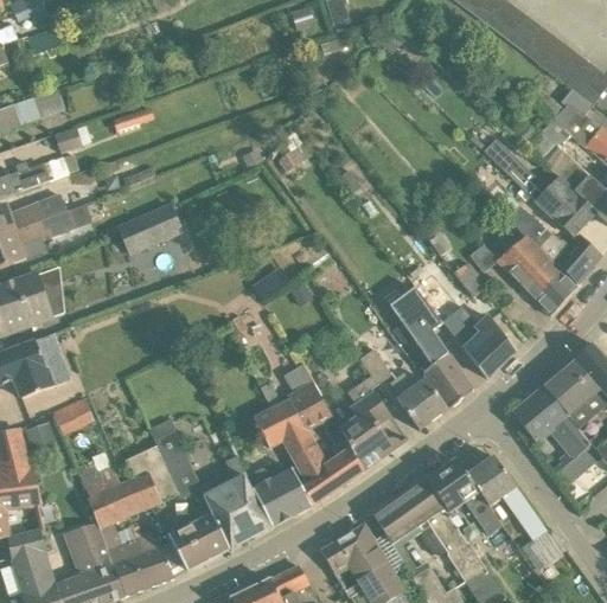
[(46,8),(43,0),(14,0),(10,2),(18,21),(46,8)]
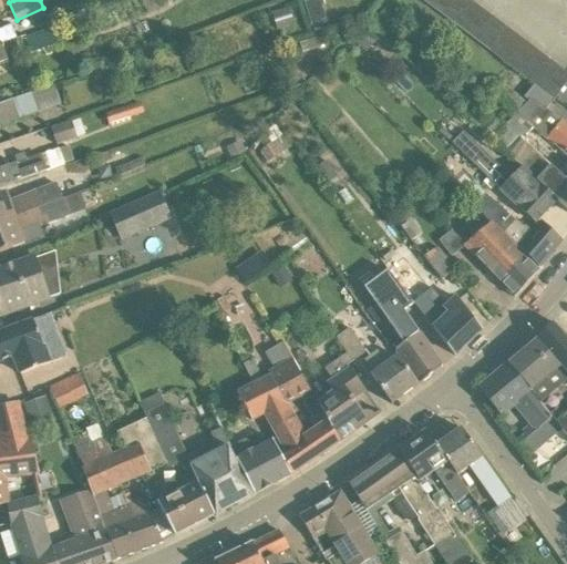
[(431,0),(429,3),(440,12),(449,0),(431,0)]
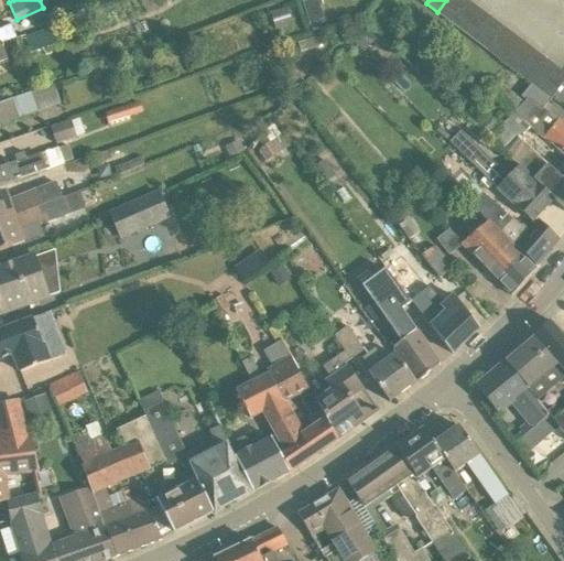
[(449,20),(464,0),(446,0),(437,12),(449,20)]
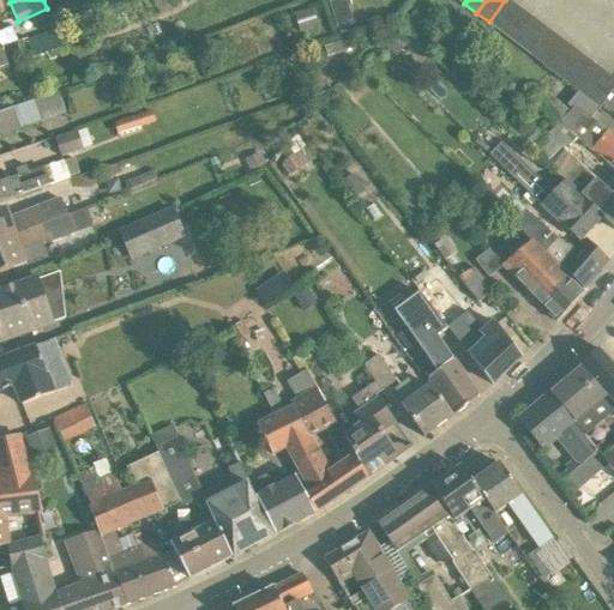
[(521,6),(512,0),(505,0),(489,22),(501,31),(521,6)]
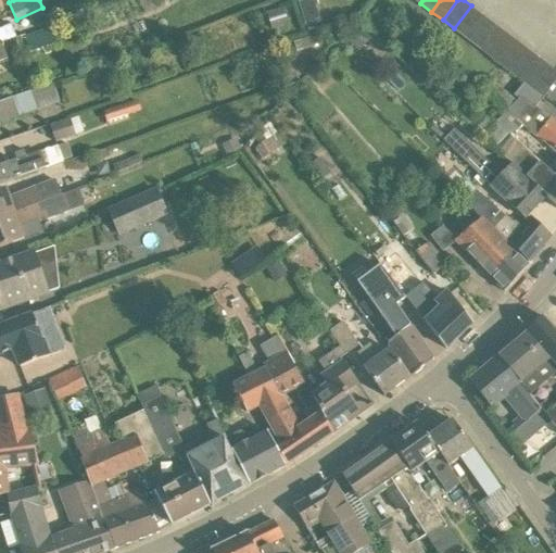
[(283,5),(266,11),(272,27),(289,22),(283,5)]
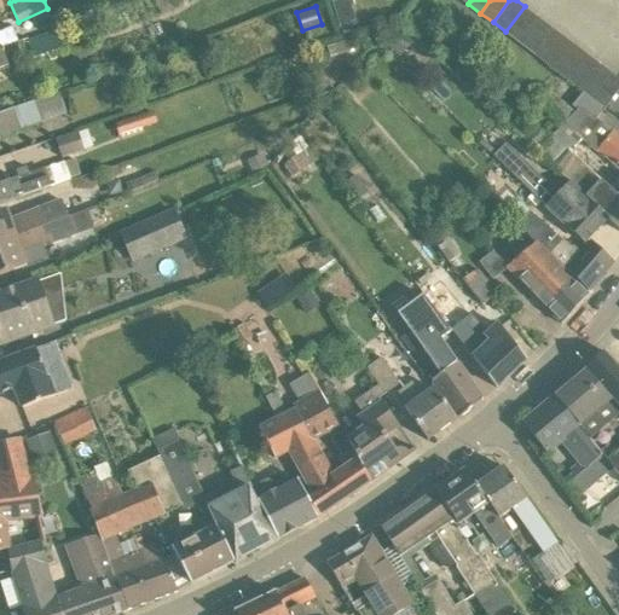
[(537,16),(525,6),(505,32),(518,41),(537,16)]
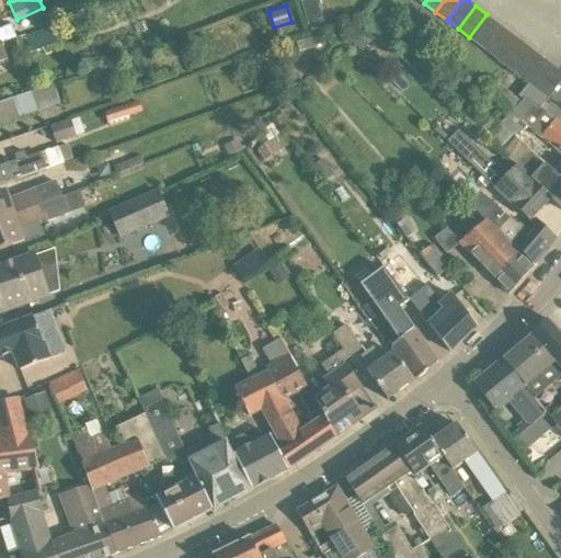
[(321,10),(306,14),(309,24),(323,20),(321,10)]
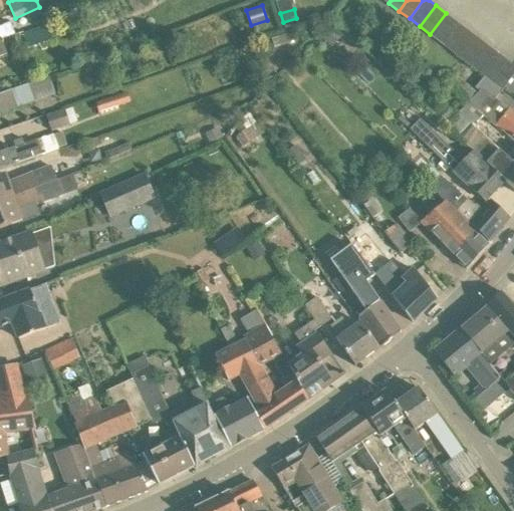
[(456,20),(446,13),(430,34),(440,42),(456,20)]
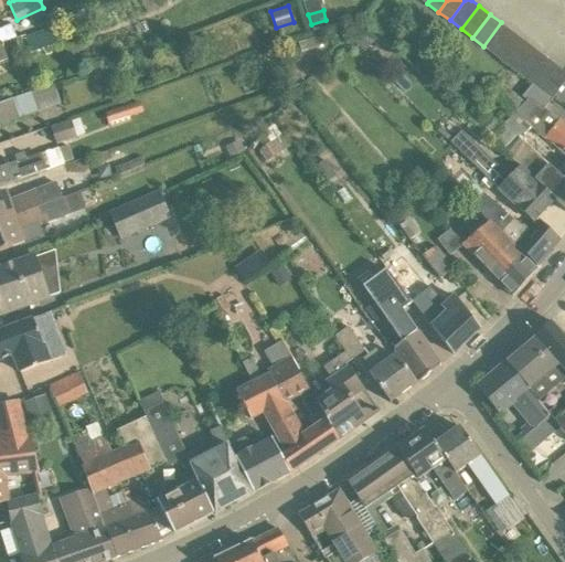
[(513,31),(501,22),(483,46),(496,54),(513,31)]
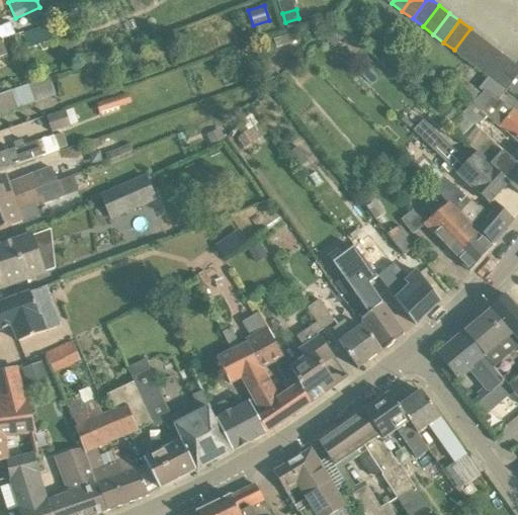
[(345,34),(332,21),(321,32),(334,46),(345,34)]
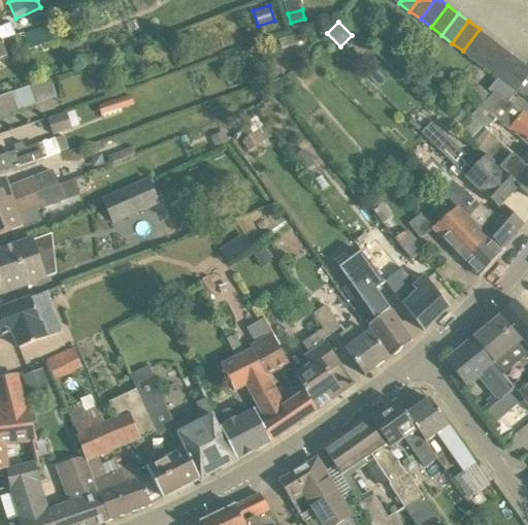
[(52,39),(46,24),(24,32),(30,47),(52,39)]
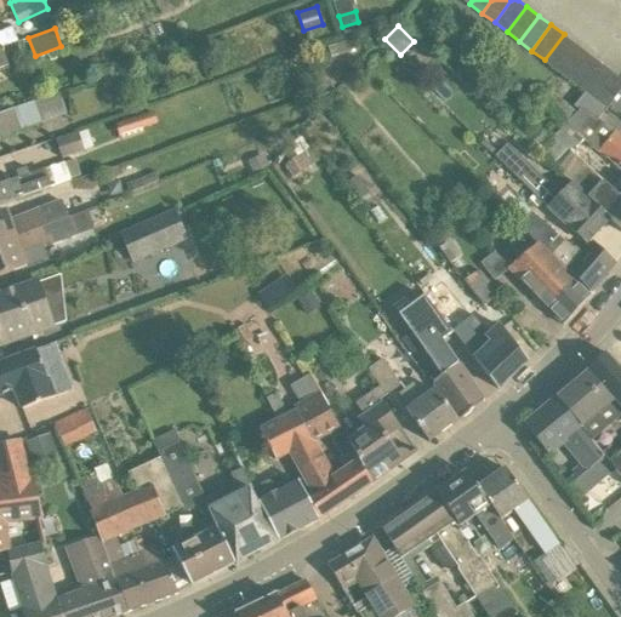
[(351,36),(336,41),(340,52),(363,45),(359,33),(351,35),(351,36)]
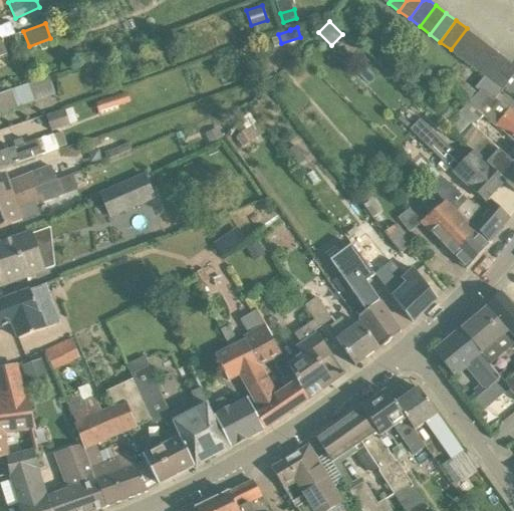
[(477,36),(467,28),(451,49),(461,57),(477,36)]
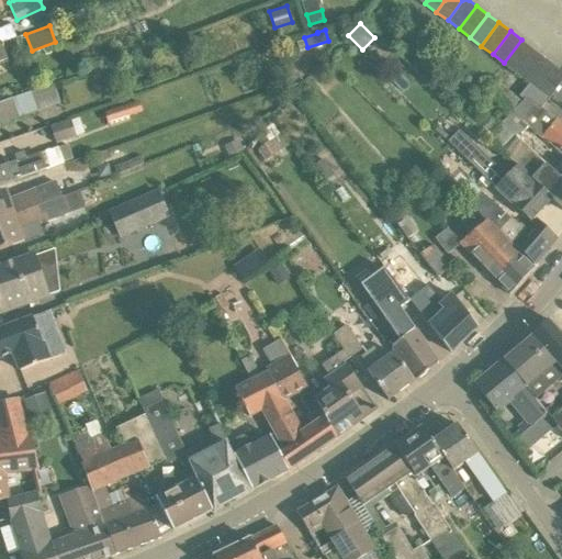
[(532,48),(521,40),(504,63),(515,71),(532,48)]
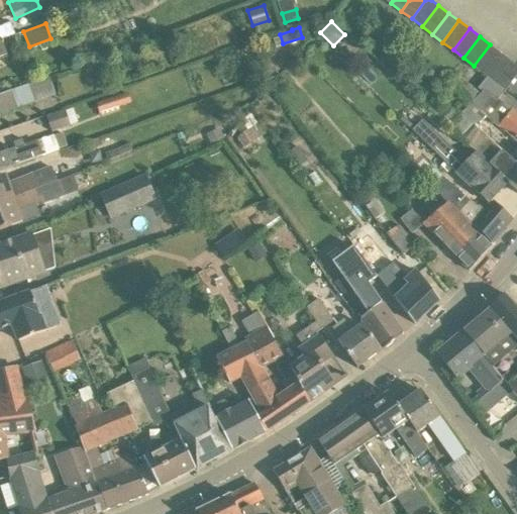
[(500,52),(490,44),(474,66),(485,73),(500,52)]
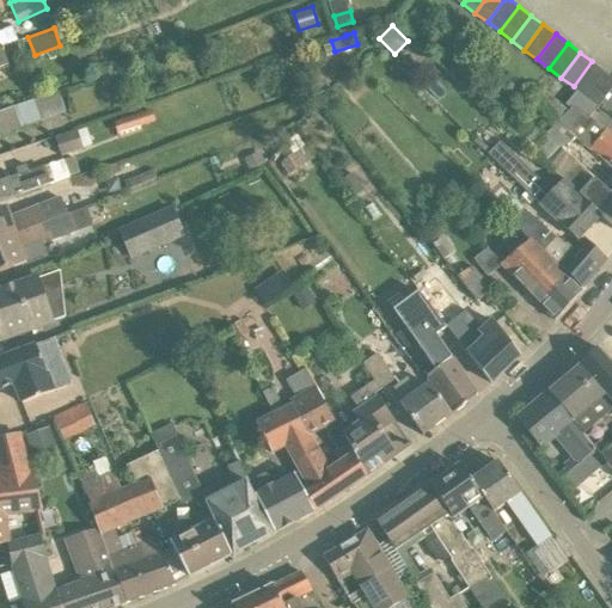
[(574,86),(576,88),(586,96),(605,71),(592,61),(574,86)]
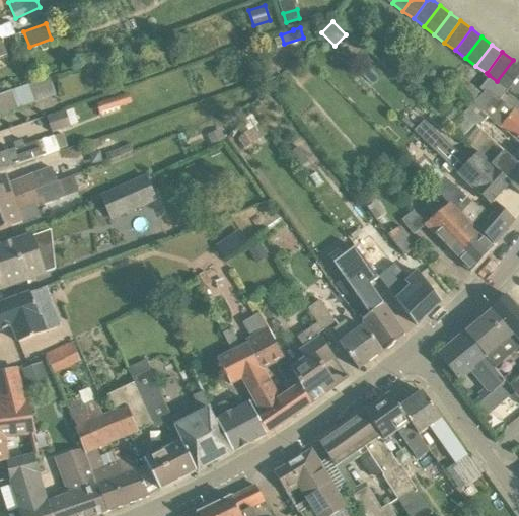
[(497,81),(507,89),(518,73),(518,64),(513,60),(497,81)]
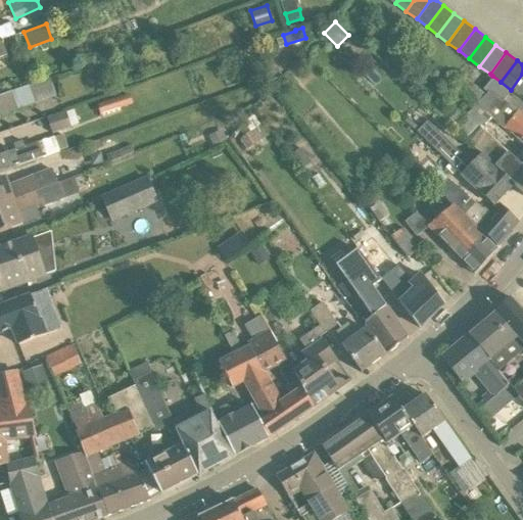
[(482,87),(487,90),(476,103),(490,115),(503,126),(522,143),(522,112),(504,98),(511,90),(501,82),(492,76),(482,87)]
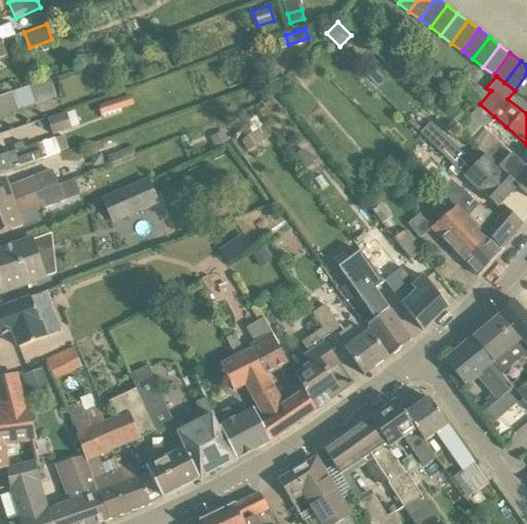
[(0,96),(0,114),(0,115),(57,96),(50,78),(0,96)]
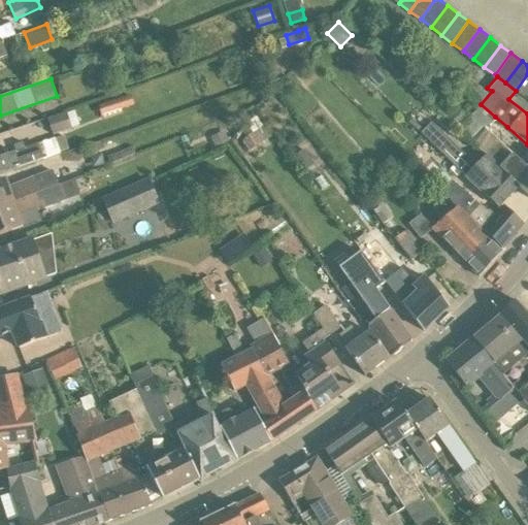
[(456,103),(444,116),(457,127),(468,115),(456,103)]
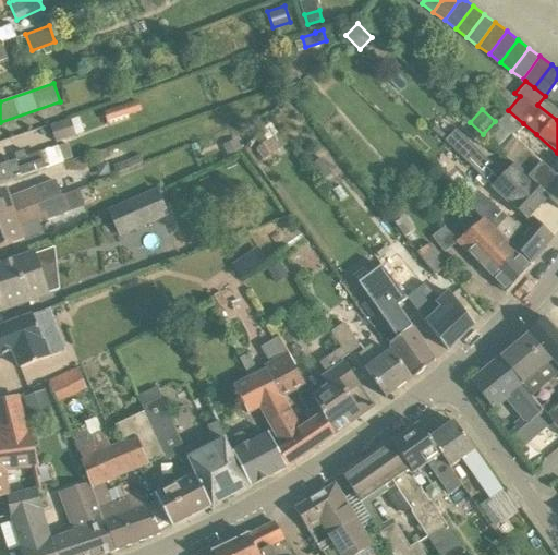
[(528,177),(548,194),(557,203),(557,171),(556,175),(513,135),(523,123),(508,110),(506,109),(481,136),(512,163),(528,177)]
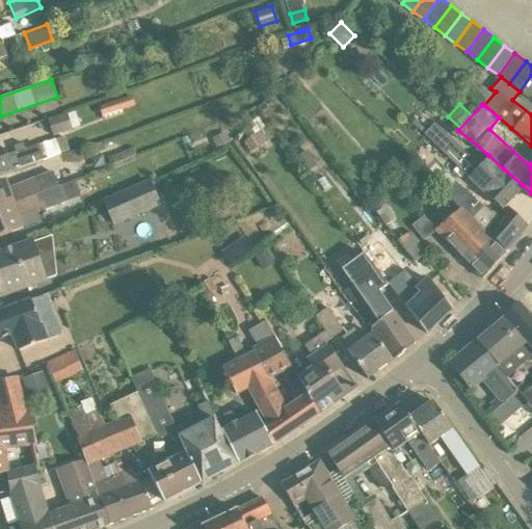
[(68,111),(48,117),(53,134),(73,128),(68,111)]
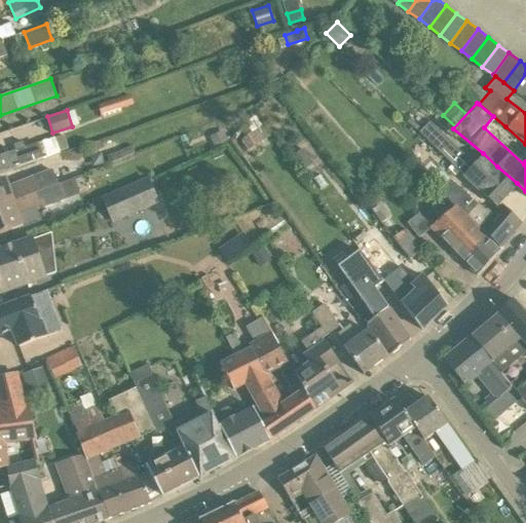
[(431,120),(419,132),(440,151),(451,140),(431,120)]
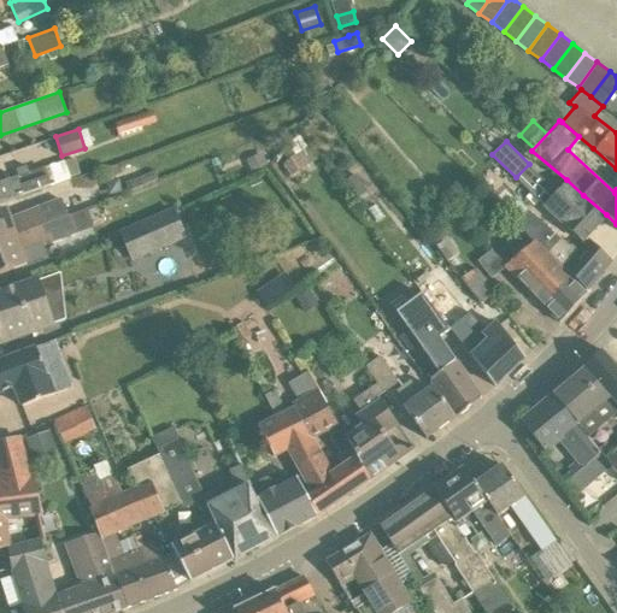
[(262,152),(247,158),(251,169),(266,161),(262,152)]
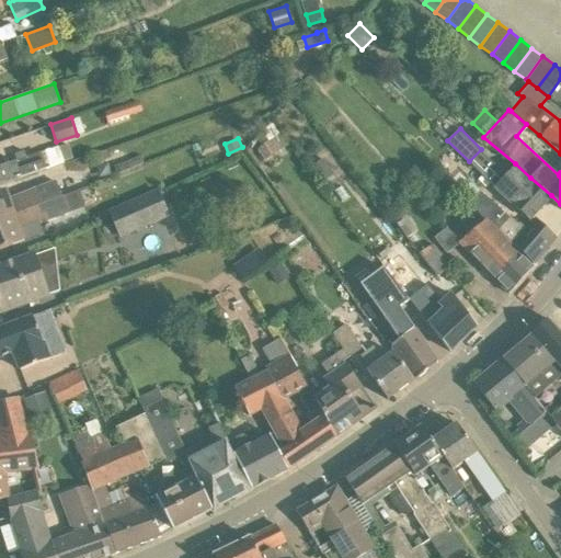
[(265,159),(276,151),(268,139),(258,147),(265,159)]
